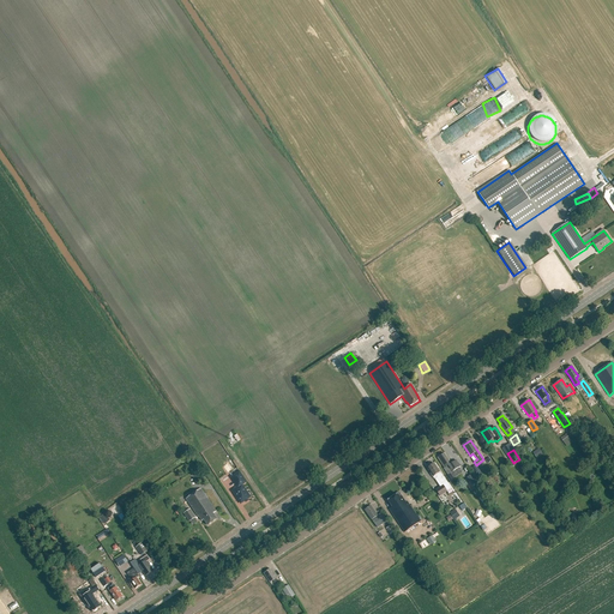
[(447,475),(450,474),(453,479),(462,473),(459,469),(458,470),(457,469),(461,467),(456,461),(451,464),(444,453),(439,457),(440,458),(439,459),(445,468),(444,469),(447,475)]
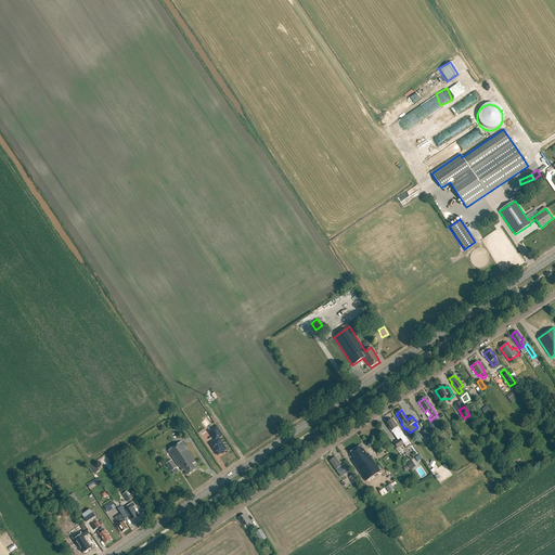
[(398,440),(394,442),(397,449),(408,441),(402,434),(398,427),(397,425),(396,425),(392,420),(387,423),(392,431),(395,429),(396,431),(394,434),(398,440)]
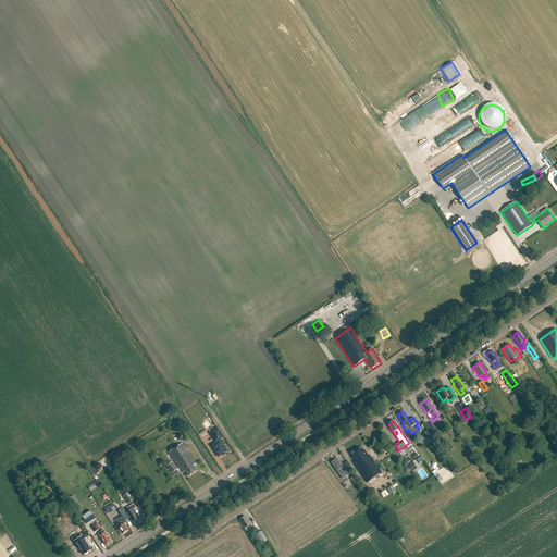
[(434,435),(438,432),(434,425),(430,429),(434,435)]
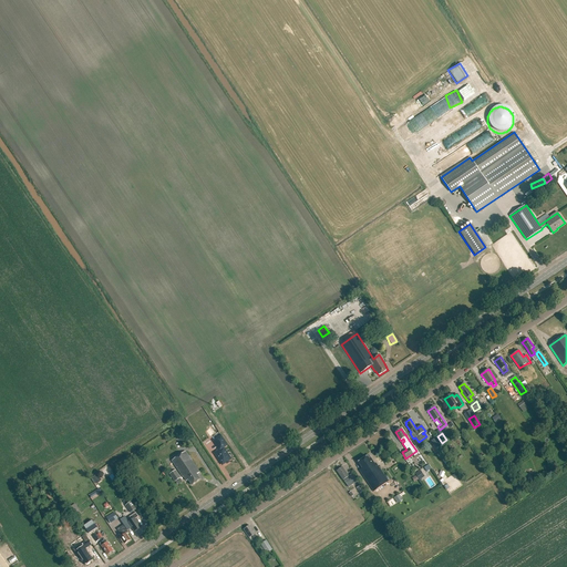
[(223,465),(230,460),(224,449),(227,445),(222,436),(214,441),(220,450),(215,453),(223,465)]
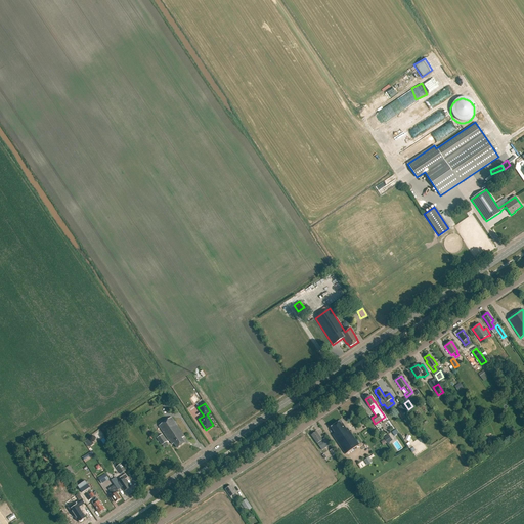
[(403,413),(407,411),(402,404),(398,407),(403,413)]
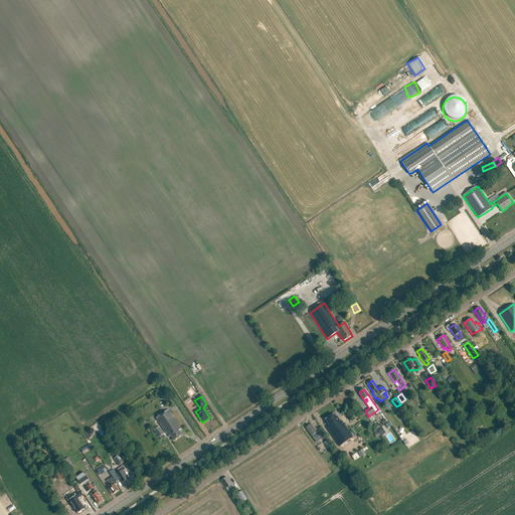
[(182,436),(178,431),(181,428),(168,410),(156,418),(166,434),(169,438),(171,437),(174,441),(182,436)]
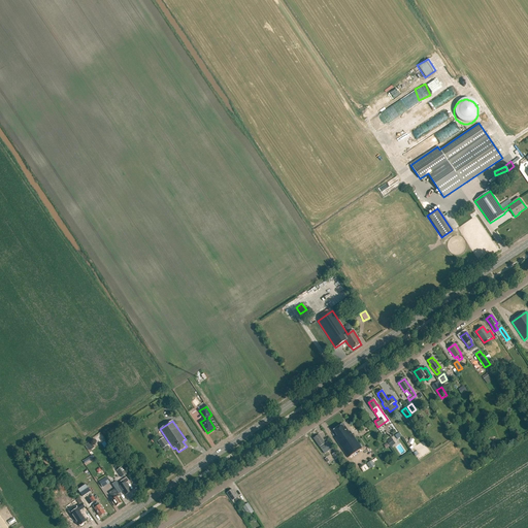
[(345,428),(343,424),(342,425),(341,425),(333,431),(337,436),(335,438),(349,458),(362,449),(350,431),(349,432),(345,428)]
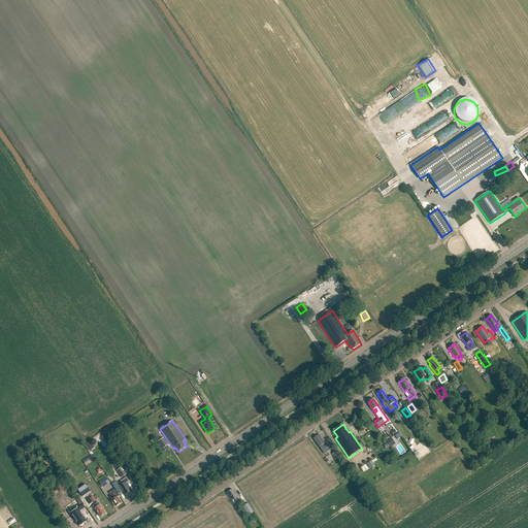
[(324,443),(319,435),(314,438),(320,448),(322,451),(325,454),(333,448),(331,446),(328,441),(324,443)]
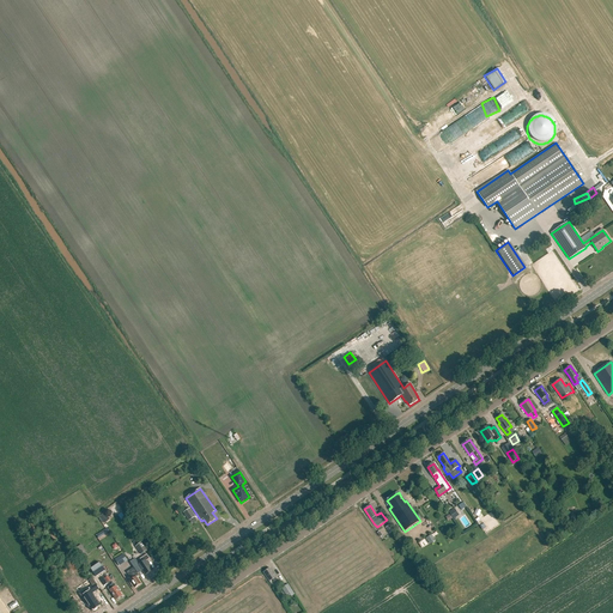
[(189,521),(195,517),(190,509),(184,513),(189,521)]
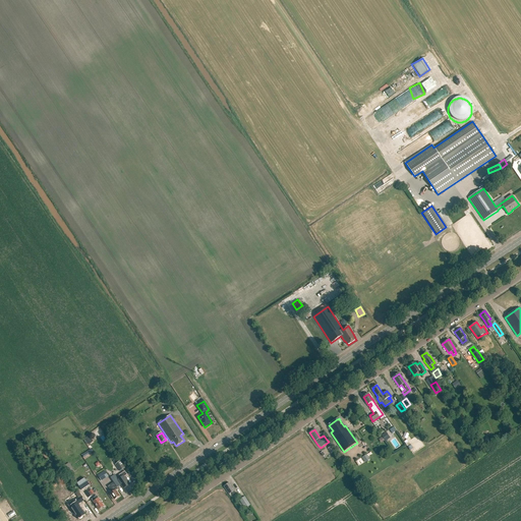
[(90,445),(94,441),(89,436),(84,439),(90,445)]
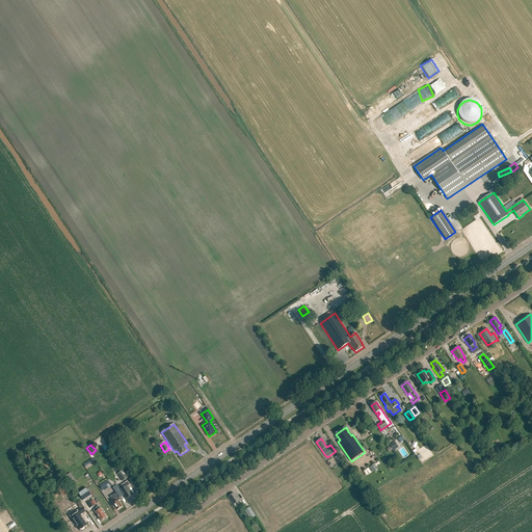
[(92,458),(84,464),(85,468),(95,461),(92,458)]
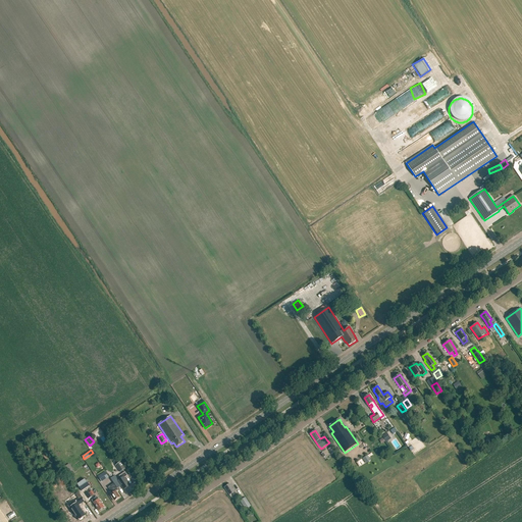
[(121,462),(118,458),(114,462),(116,465),(115,465),(120,472),(126,468),(121,461),(121,462)]
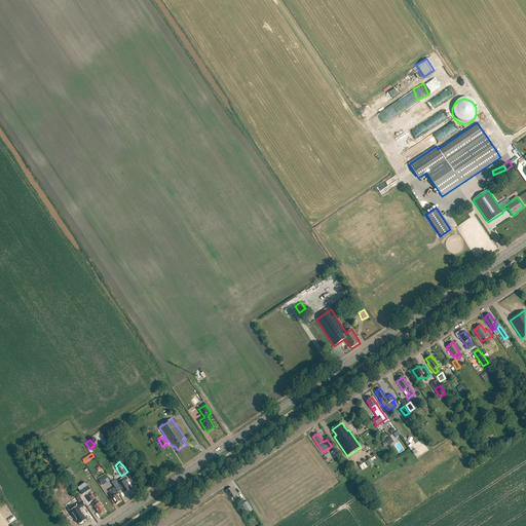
[(74,476),(86,467),(83,462),(70,470),(74,476)]
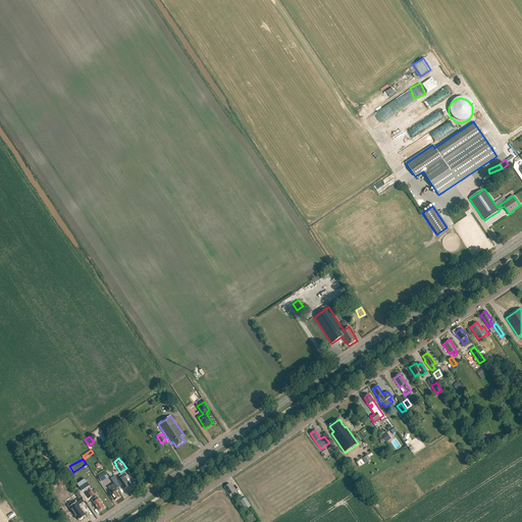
[(67,464),(64,466),(69,474),(73,472),(67,464)]
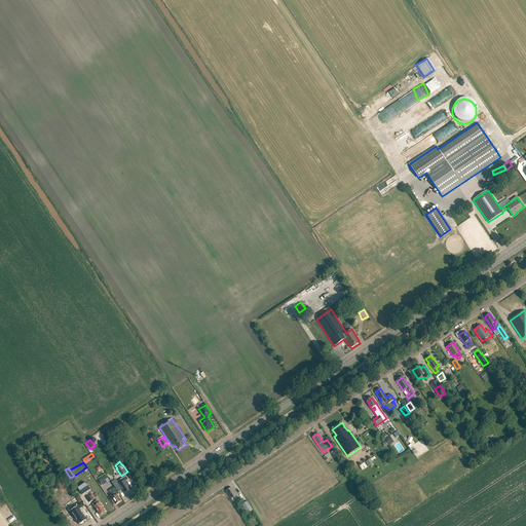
[(103,486),(110,481),(106,475),(99,480),(103,486)]
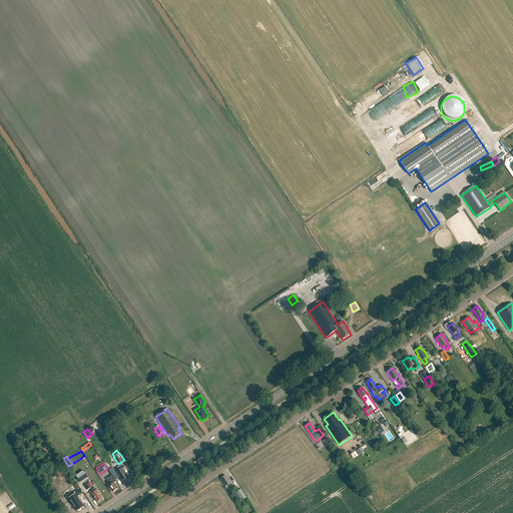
[(122,481),(127,477),(122,470),(125,468),(123,464),(117,468),(119,471),(116,473),(122,481)]
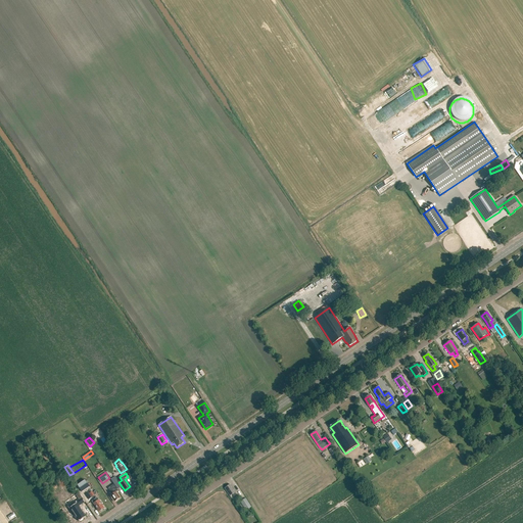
[(121,486),(116,481),(116,480),(114,481),(112,478),(111,480),(117,489),(121,486)]
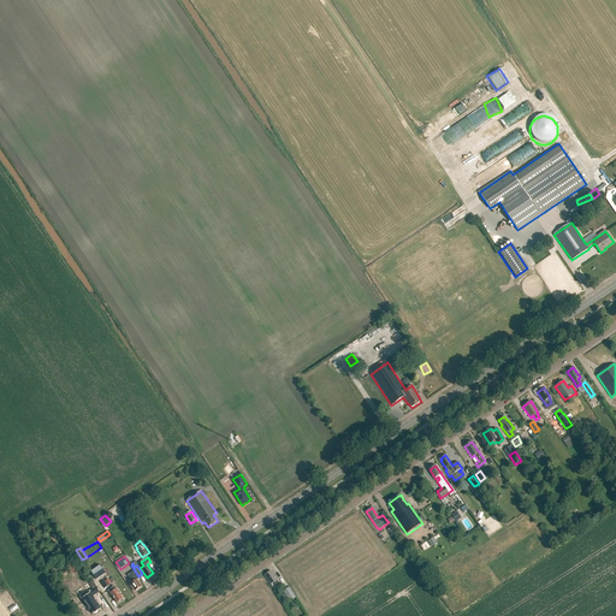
[(98,579),(106,573),(100,564),(92,572),(98,579)]
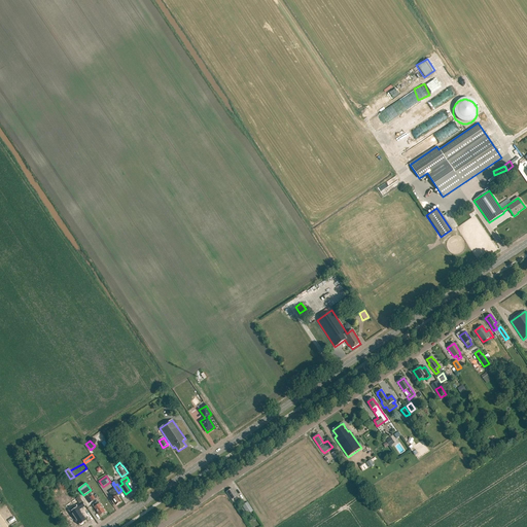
[(111,499),(115,505),(121,502),(117,496),(119,495),(115,489),(109,492),(113,498),(111,499)]
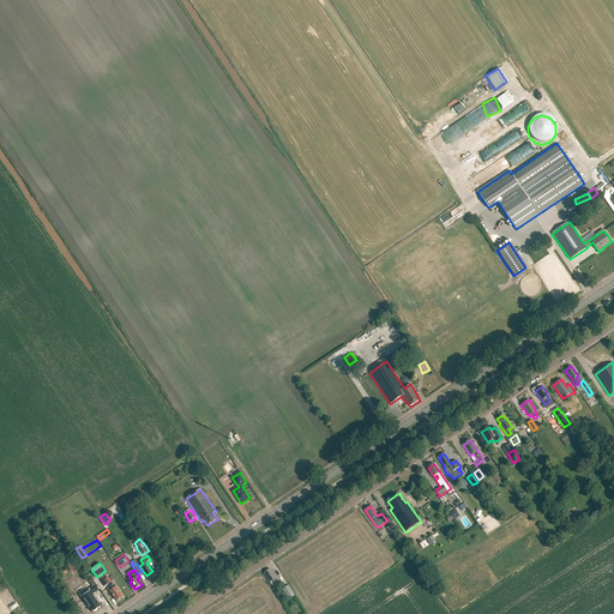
[(274,575),(270,570),(264,573),(270,583),(274,582),(276,585),(278,583),(276,579),(277,578),(275,575),(274,575)]
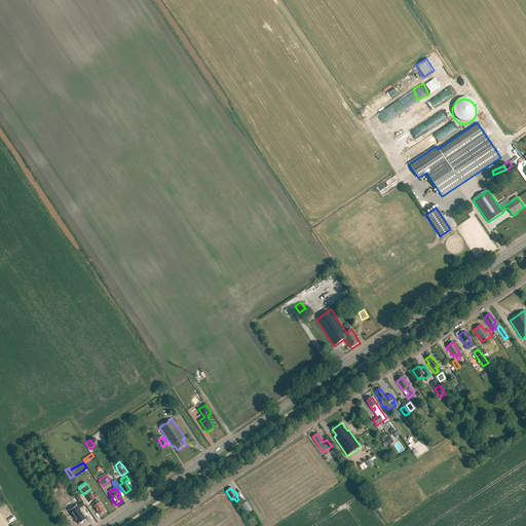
[(86,520),(79,510),(85,505),(79,496),(76,498),(79,502),(69,511),(76,520),(77,520),(80,525),(86,520)]
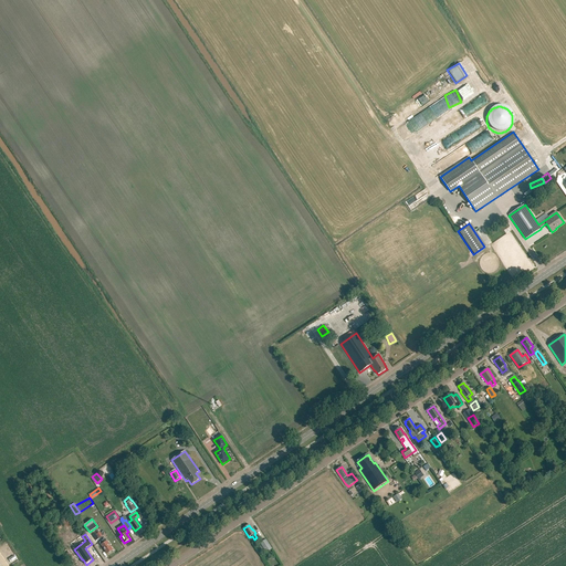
[(112,551),(108,546),(109,545),(105,538),(100,543),(105,551),(107,554),(112,551)]
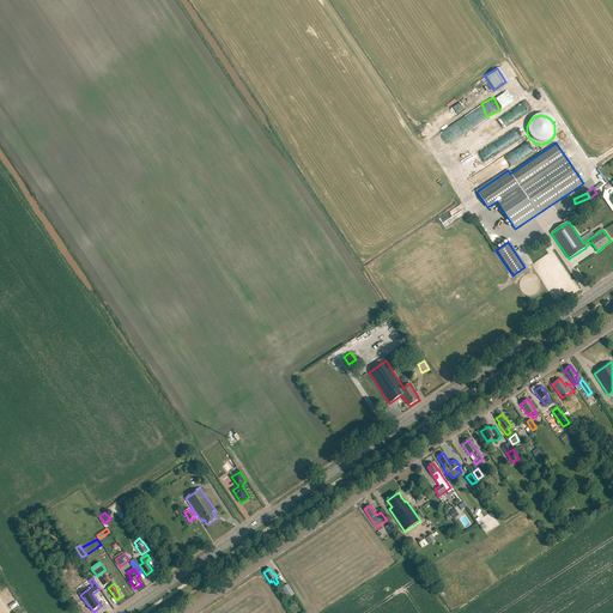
[(289,598),(295,594),(287,584),(281,588),(289,598)]
